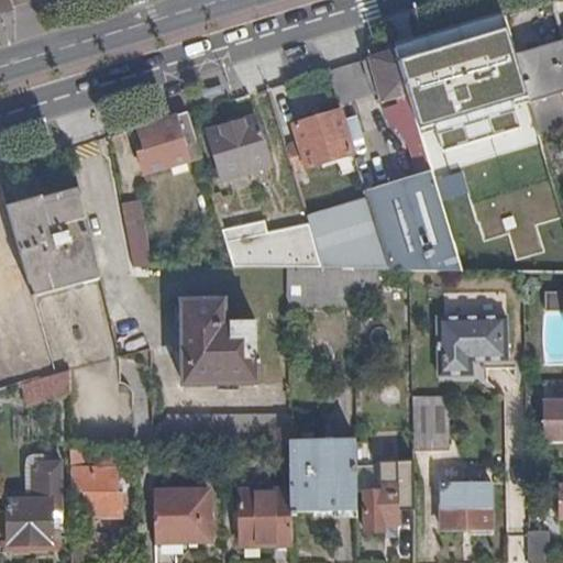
[(0,0),(0,10),(13,7),(10,0),(0,0)]
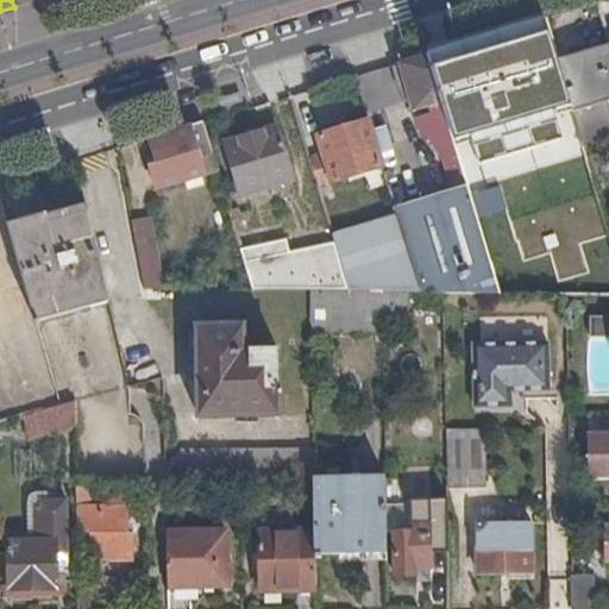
[(468,184),(501,292),(563,293),(553,259),(527,258),(503,182),(491,143),(488,130),(462,42),(427,52),(468,184)]
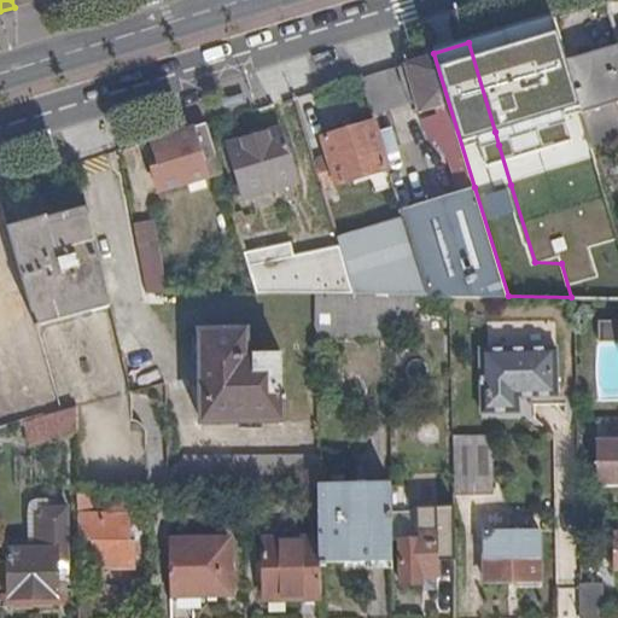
[(617,42),(566,59),(567,59),(583,112),(584,118),(593,147),(617,139),(617,42)]
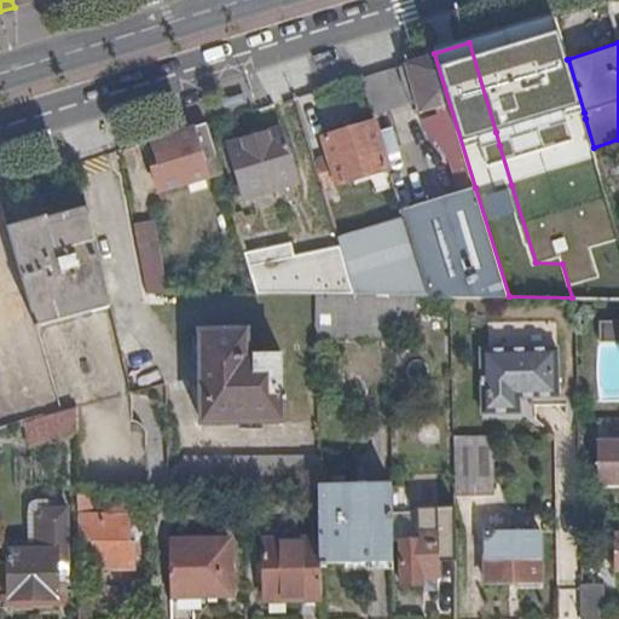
[(462,191),(475,187),(434,53),(405,62),(420,111),(438,105),(440,113),(422,117),(427,136),(433,134),(449,157),(452,157),(462,191)]
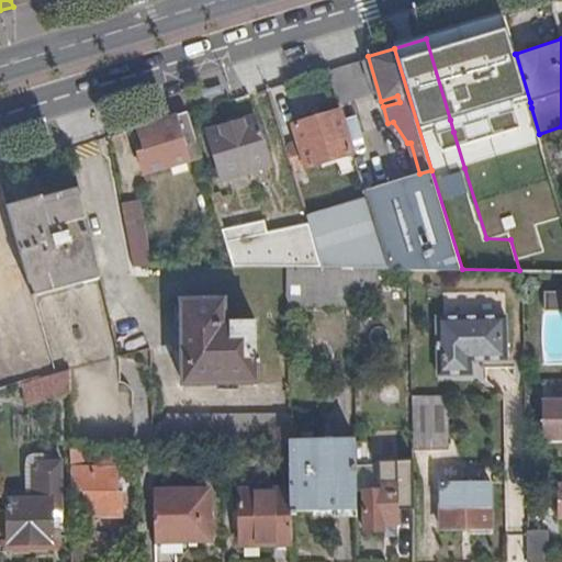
[(530,102),(516,54),(463,70),(475,112),(478,117),(530,102)]
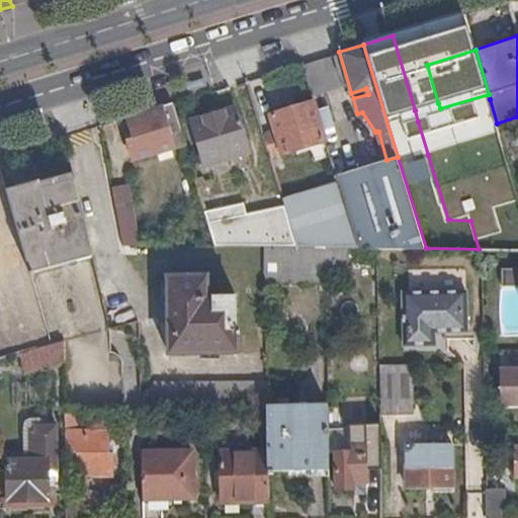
[(490,99),(489,94),(440,108),(441,114),(490,99)]
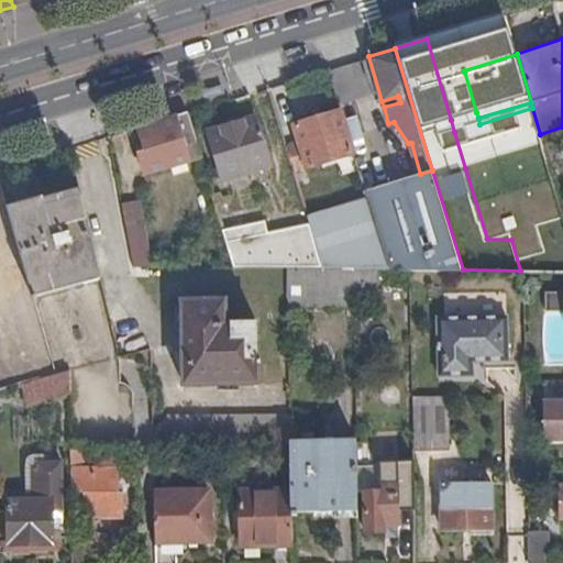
[(543,144),(540,134),(532,108),(479,124),(454,132),(465,168),(512,154),(543,144)]
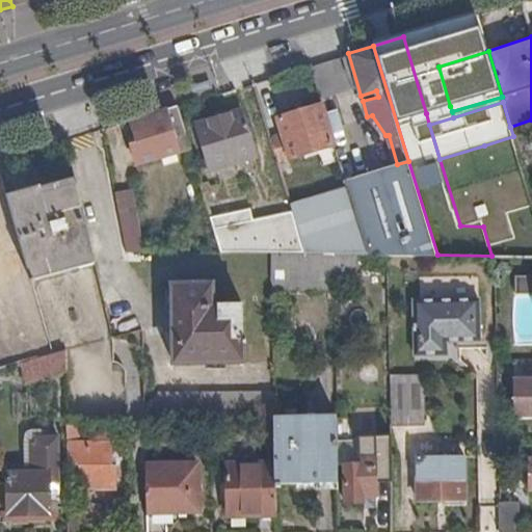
[(334,143),(321,103),(277,115),(283,133),(270,136),(277,160),(334,143)]
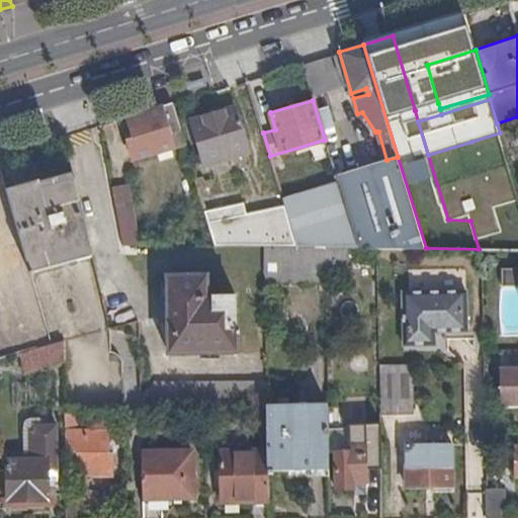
[(172,102),(127,116),(135,140),(128,142),(134,160),(176,147),(171,131),(179,127),(172,102)]
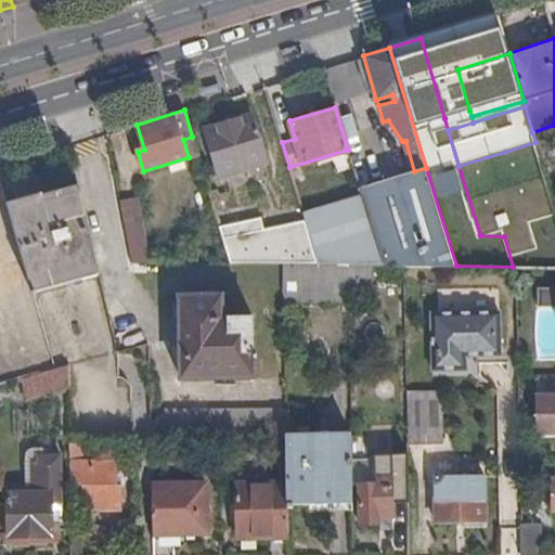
[(469,111),(444,118),(448,130),(473,123),(472,116),(469,111)]
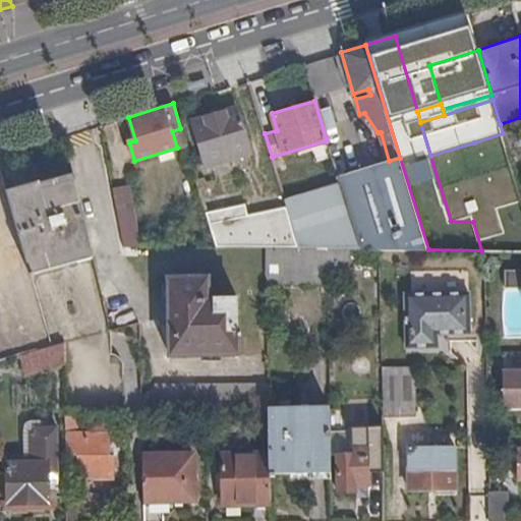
[(236,107),(192,121),(207,165),(250,152),(236,107)]
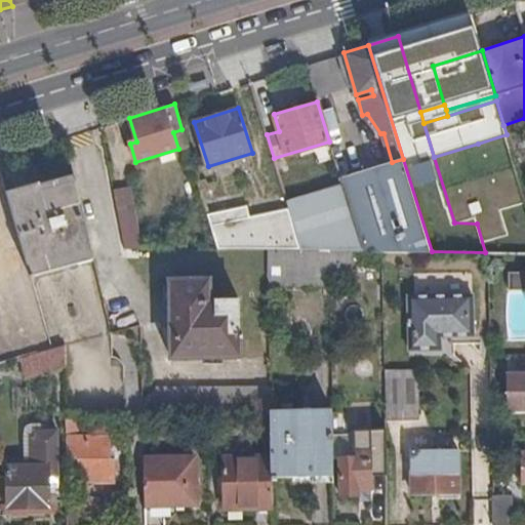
[(187,146),(182,129),(173,132),(178,149),(187,146)]
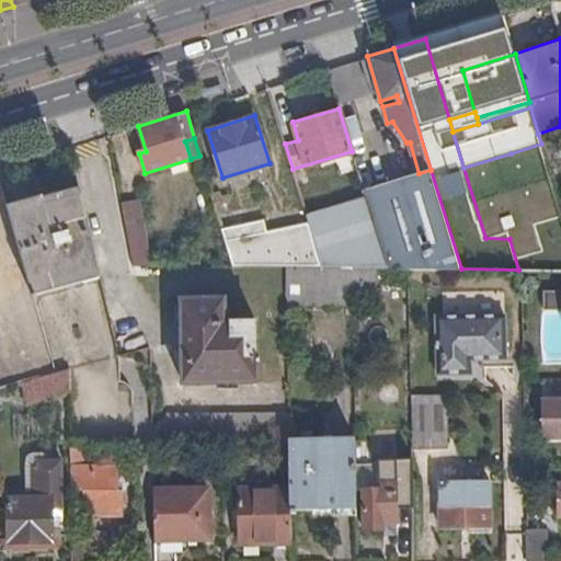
[(530,239),(540,270),(560,270),(560,213),(545,158),(541,144),(511,153),(537,239),(530,239)]
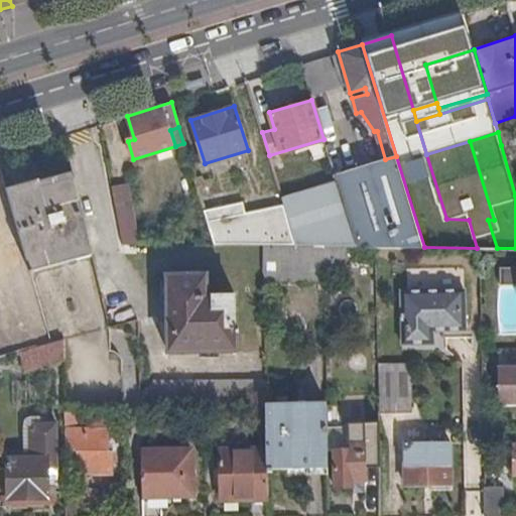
[(364,246),(375,246),(424,247),(396,156),(385,159),(342,172),(364,246)]
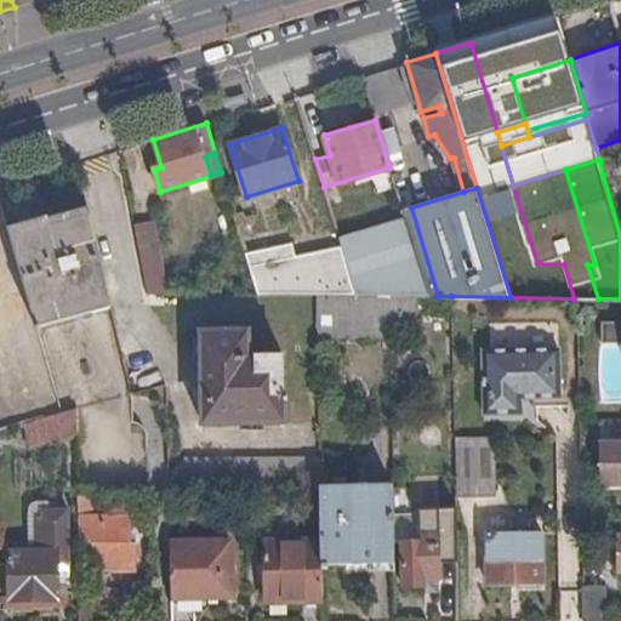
[(412,243),(432,296),(438,296),(411,208),(403,210),(405,218),(405,220),(412,243)]
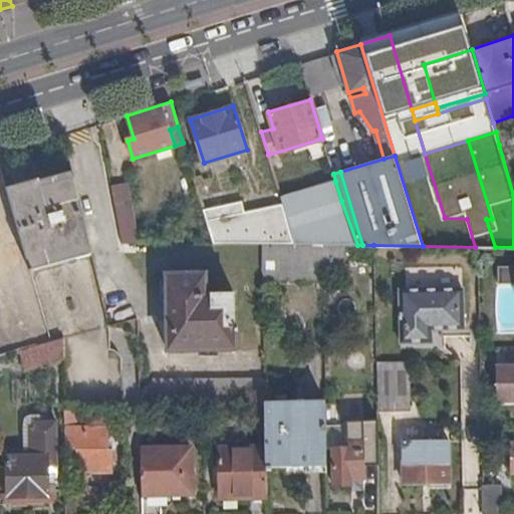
[(12,211),(26,256),(57,247),(59,253),(90,245),(74,177),(40,187),(38,180),(6,189),(12,211)]
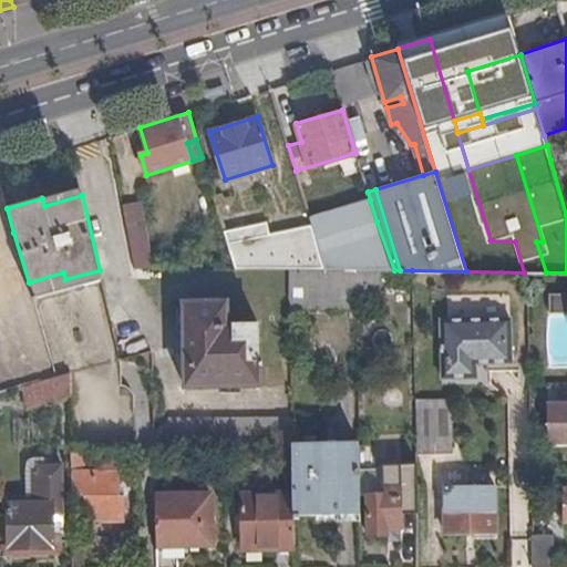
[(370,200),(370,199),(309,217),(310,220),(370,200)]
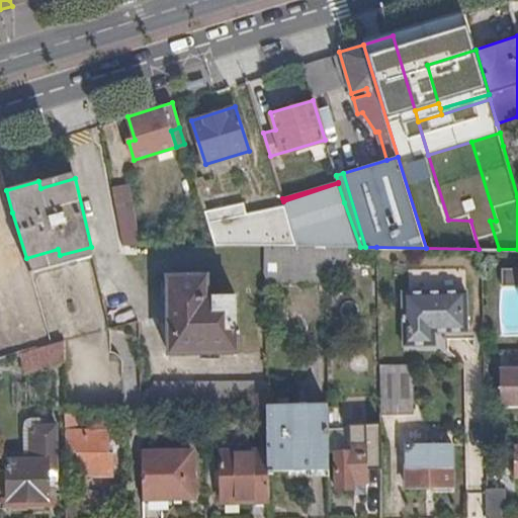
[(128,183),(112,186),(122,236),(138,233),(128,183)]
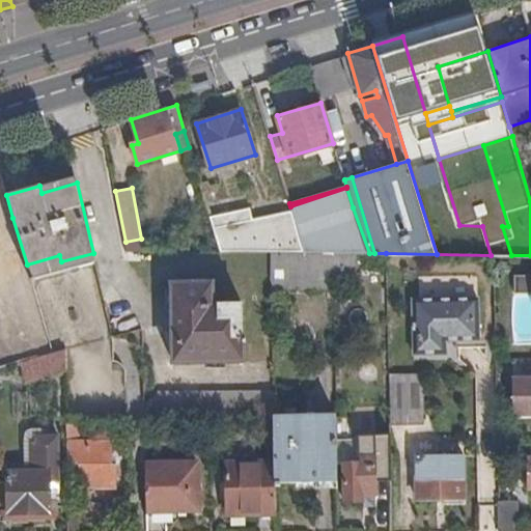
[(296,225),(353,207),(346,188),(290,206),(291,211),(296,225)]
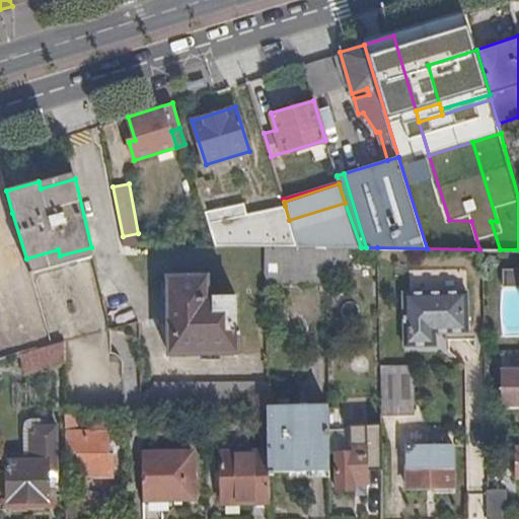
[(297,246),(326,246),(361,247),(345,203),(289,220),(297,246)]
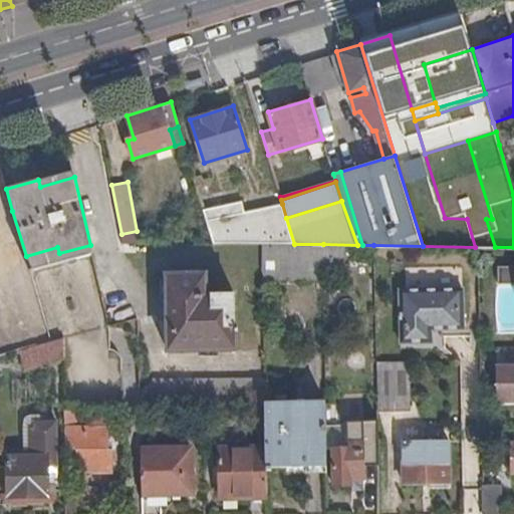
[(213,243),(263,244),(294,244),(286,218),(282,204),(246,212),(242,202),(203,210),(213,243)]
